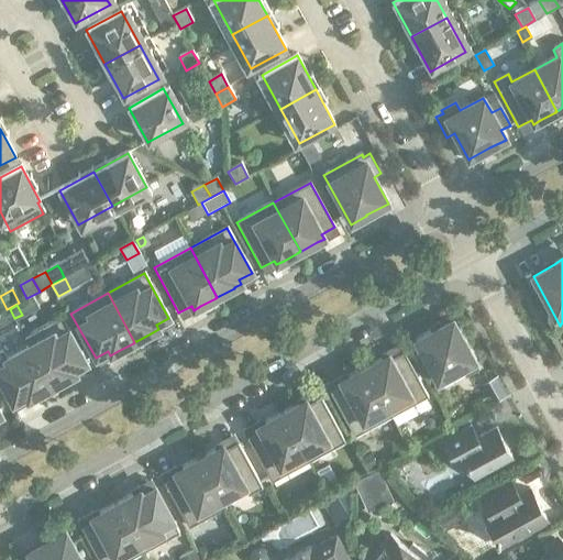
[(62,318),(24,339),(52,387),(53,386),(53,387),(68,379),(75,374),(73,370),(86,363),(62,318)]
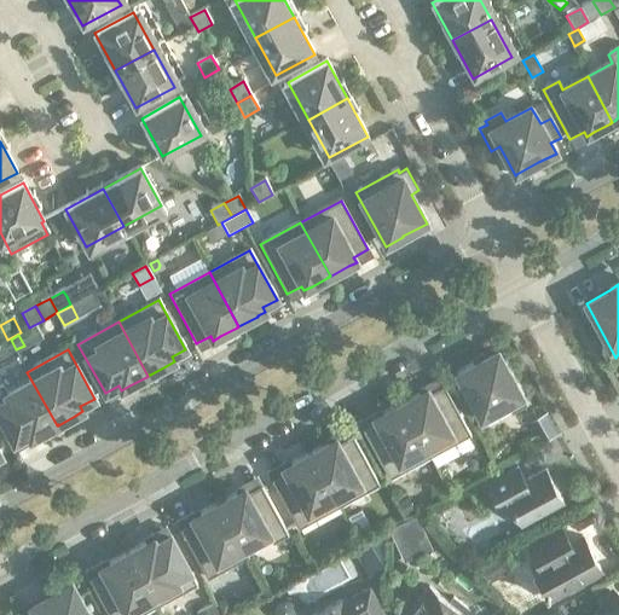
[(526,406),(497,352),(473,365),(456,375),(481,419),(507,406),(512,415),(526,406)]
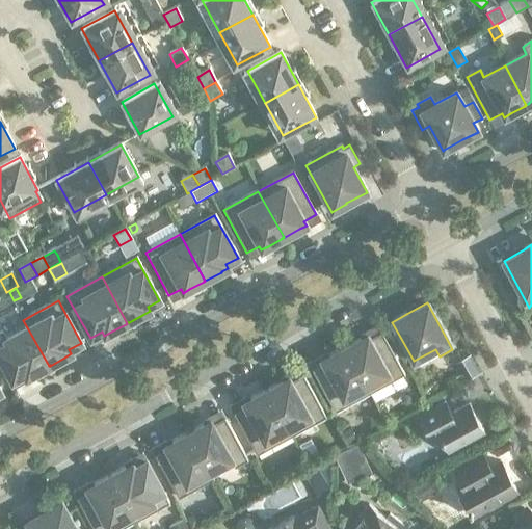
[(49,366),(23,320),(26,327),(6,339),(2,332),(0,332),(0,360),(11,381),(24,374),(26,378),(32,374),(33,375),(47,367),(49,366)]
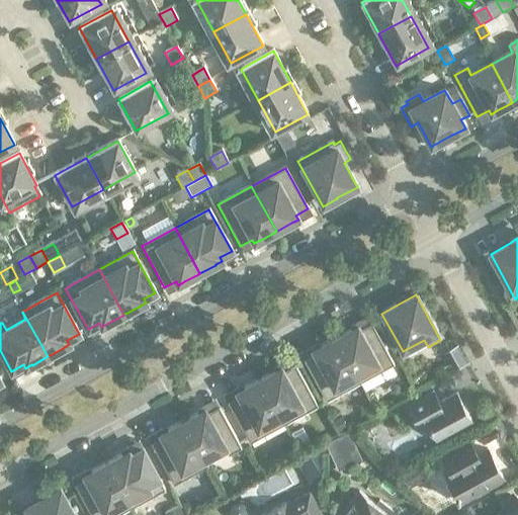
[(336,338),(335,339),(359,384),(394,365),(371,325),(359,331),(357,327),(350,331),(336,338)]
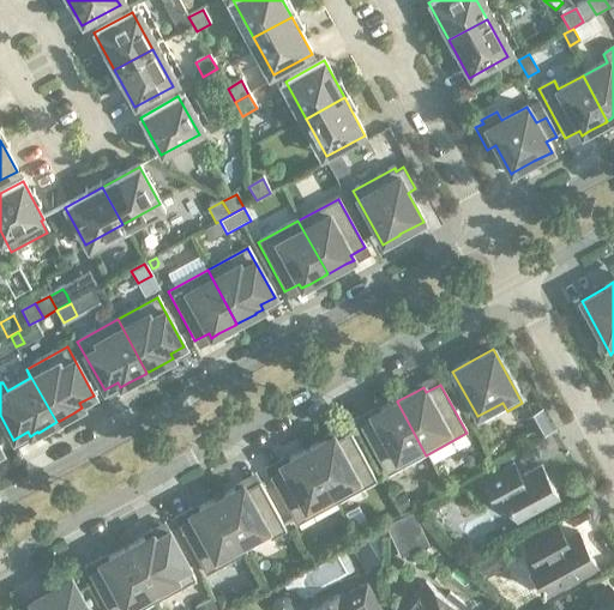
[(426,456),(397,402),(396,403),(379,411),(371,416),(373,421),(360,428),(386,477),(426,456)]
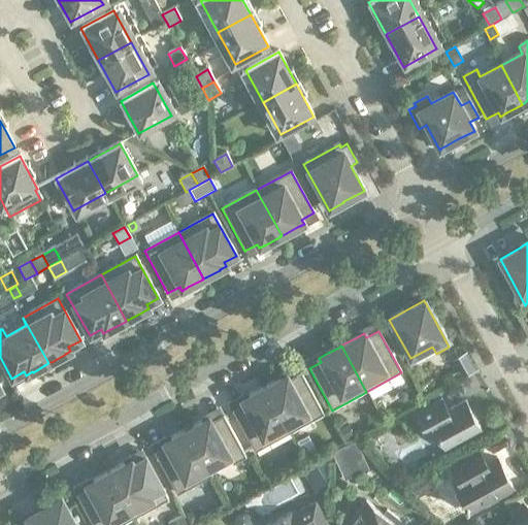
[(265,388),(264,388),(289,434),(323,416),(300,373),(289,380),(287,375),(279,380),(265,387),(265,388)]
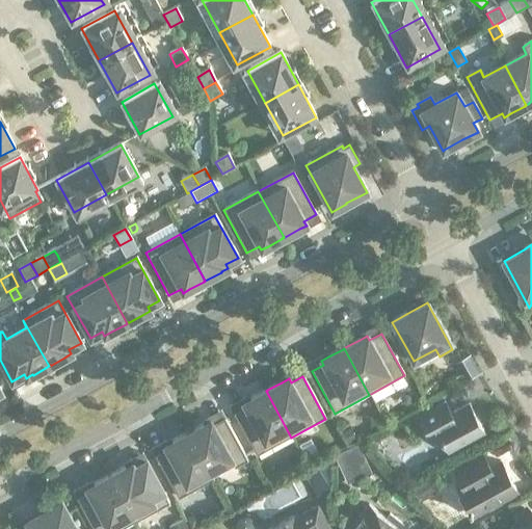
[(291,438),(266,391),(264,392),(249,399),(250,400),(243,403),(245,407),(233,414),(257,456),(291,438)]
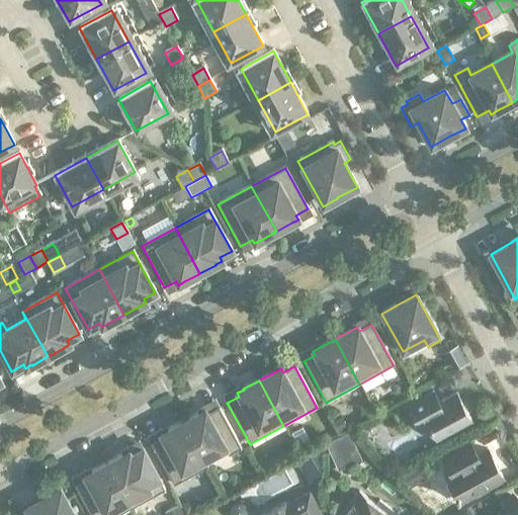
[(439,405),(432,393),(408,407),(419,427),(426,424),(435,441),(471,422),(456,395),(439,405)]
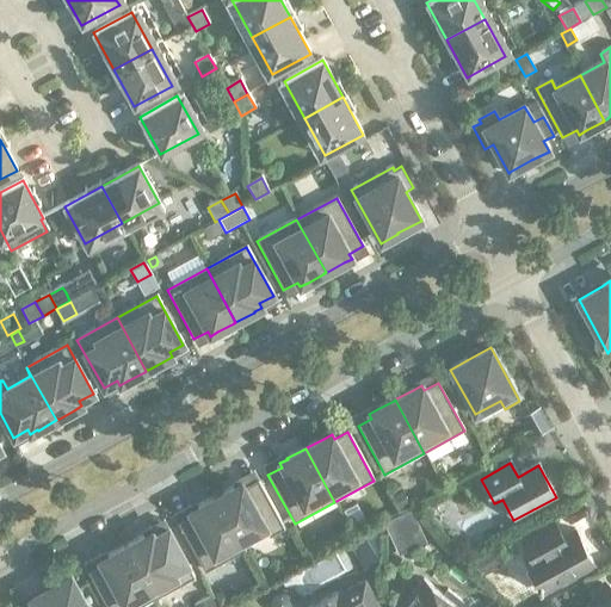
[(217,497),(215,499),(245,551),(241,543),(264,530),(269,538),(284,530),(258,481),(244,488),(241,484),(234,488),(233,488),(217,497)]
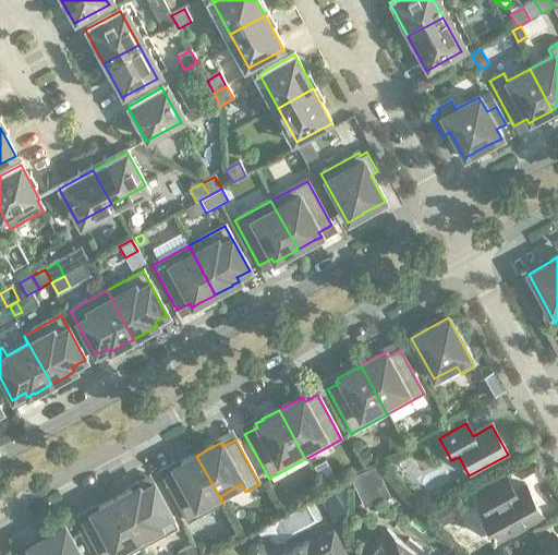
[(367,451),(360,456),(365,466),(374,461),(367,451)]
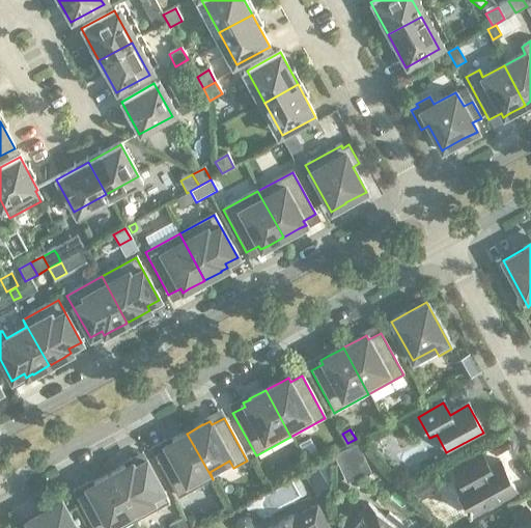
[(213,479),(187,434),(186,434),(171,442),(165,445),(167,449),(155,456),(177,498),(213,479)]
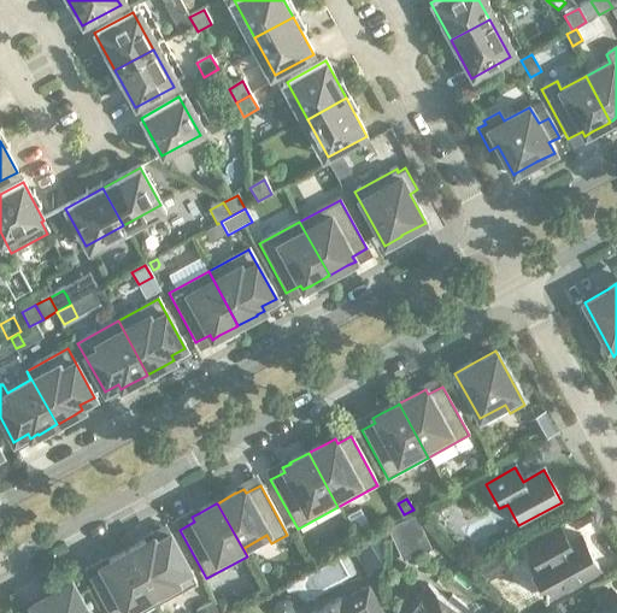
[(559,524),(526,543),(527,544),(526,546),(535,564),(532,566),(530,564),(529,564),(541,587),(539,588),(542,593),(545,591),(548,600),(551,600),(551,601),(599,575),(598,573),(599,572),(580,536),(579,537),(577,535),(568,541),(559,524)]
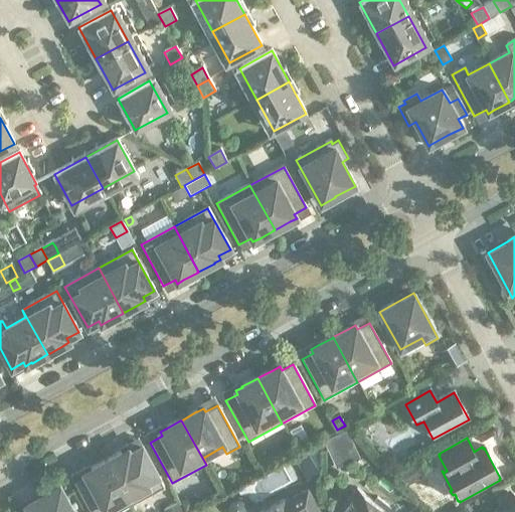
[(307,483),(322,475),(321,442),(294,458),(307,483)]
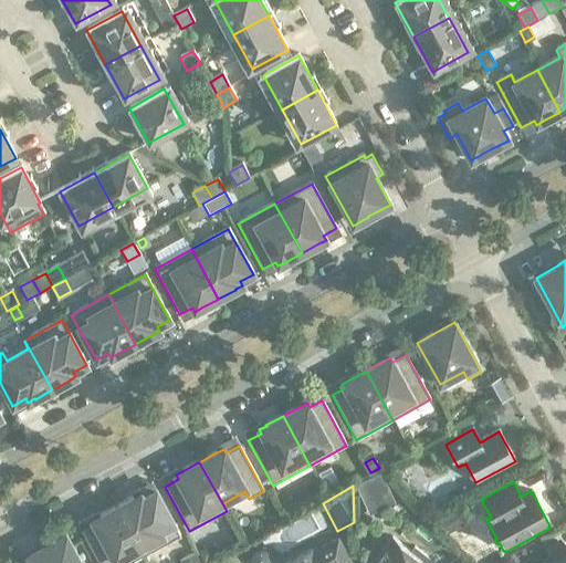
[(117,507),(116,508),(143,556),(180,537),(155,491),(143,499),(140,494),(133,498),(117,507)]
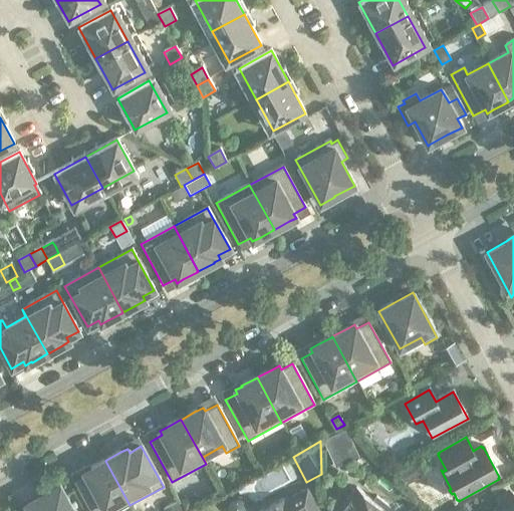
[(265,454),(255,460),(260,470),(271,465),(265,454)]
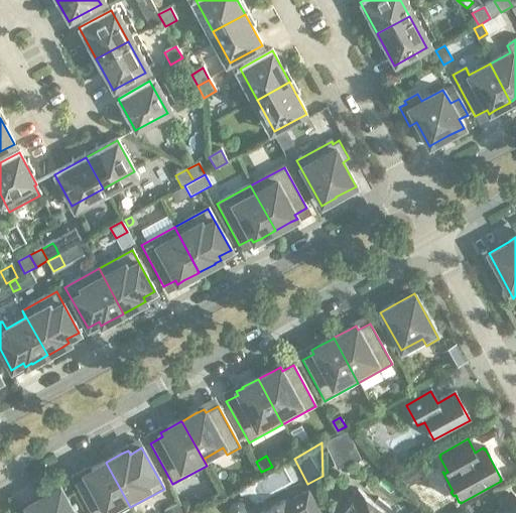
[(120,512),(130,507),(106,463),(105,464),(105,463),(91,471),(84,475),(86,479),(75,485),(89,512),(120,512)]
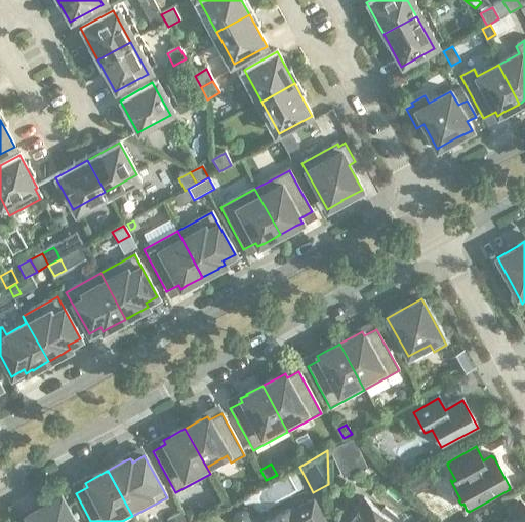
[(420,472),(402,482),(411,496),(429,487),(420,472)]
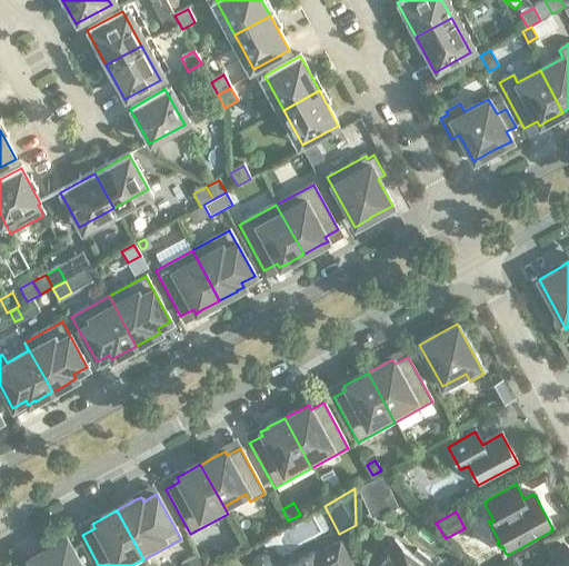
[(80,565),(66,538),(50,547),(28,558),(31,565),(80,565)]
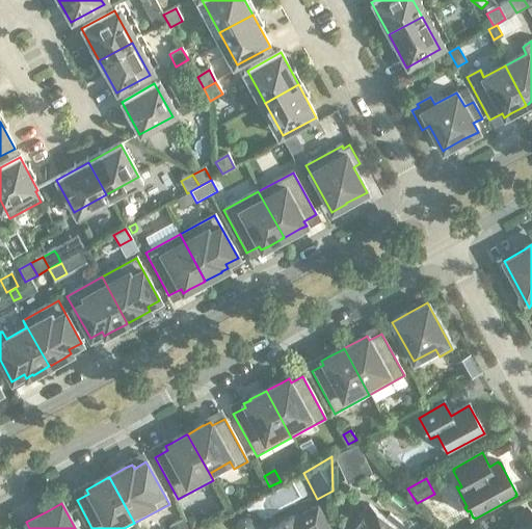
[(400,528),(402,525),(389,516),(386,520),(368,506),(350,528),(400,528)]
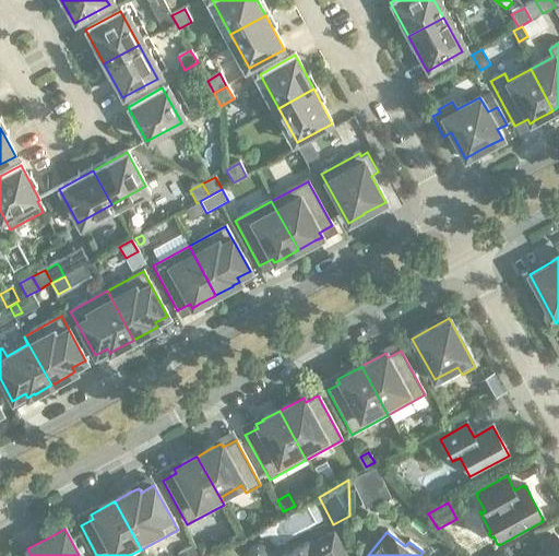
[(558,555),(558,537),(551,533),(548,537),(549,539),(537,555),(558,555)]
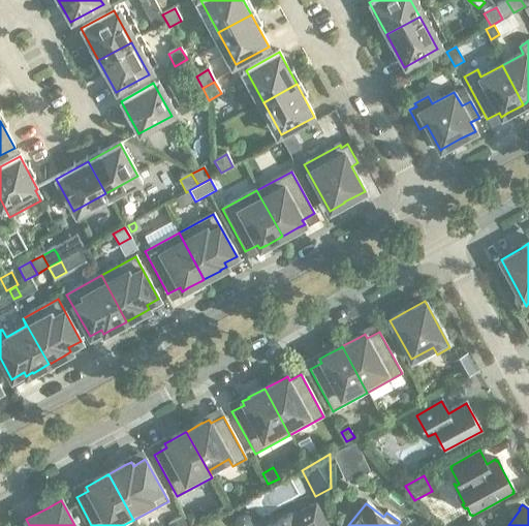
[(325,525),(315,505),(292,518),(291,515),(271,525),(325,525)]
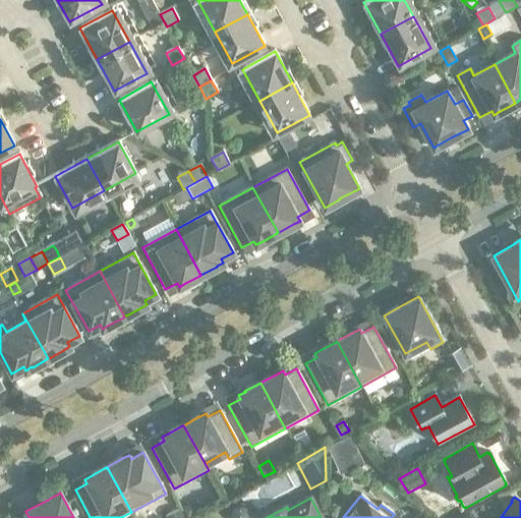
[(187,507),(181,510),(185,517),(190,517),(195,514),(192,509),(187,507)]
